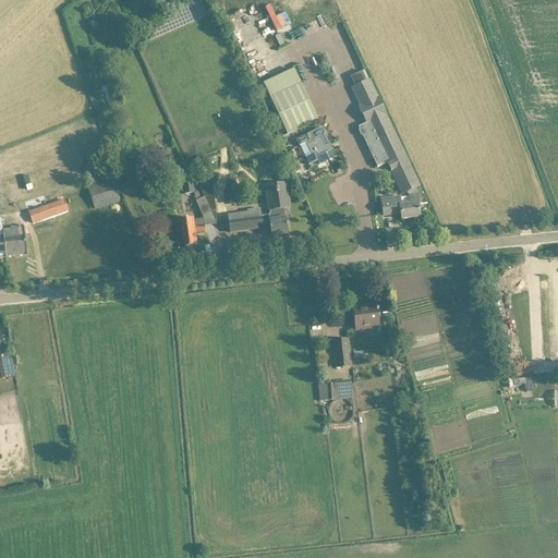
[(284,45),(280,35),(275,37),(279,47),(284,45)]
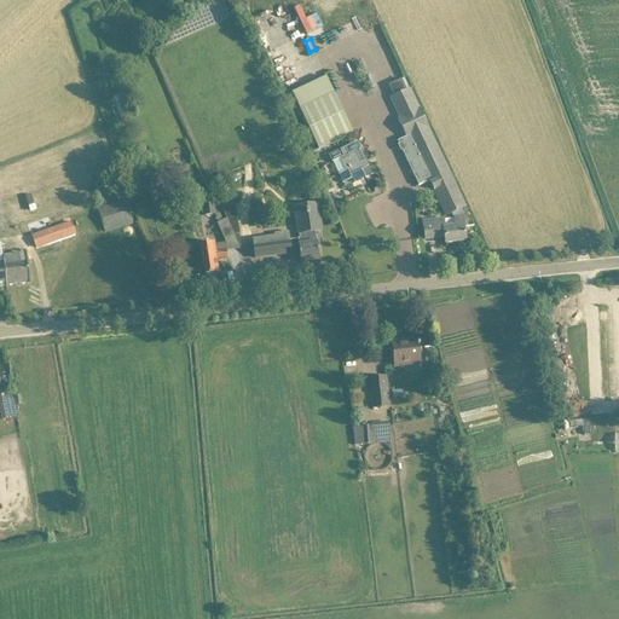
[(420,109),(410,90),(391,98),(400,119),(398,119),(406,137),(398,142),(418,185),(418,186),(427,183),(426,180),(429,179),(431,181),(434,190),(446,215),(451,213),(453,218),(455,218),(455,219),(443,220),(443,219),(423,221),(426,239),(445,237),(446,244),(466,242),(463,227),(474,226),(428,128),(428,127),(420,109)]
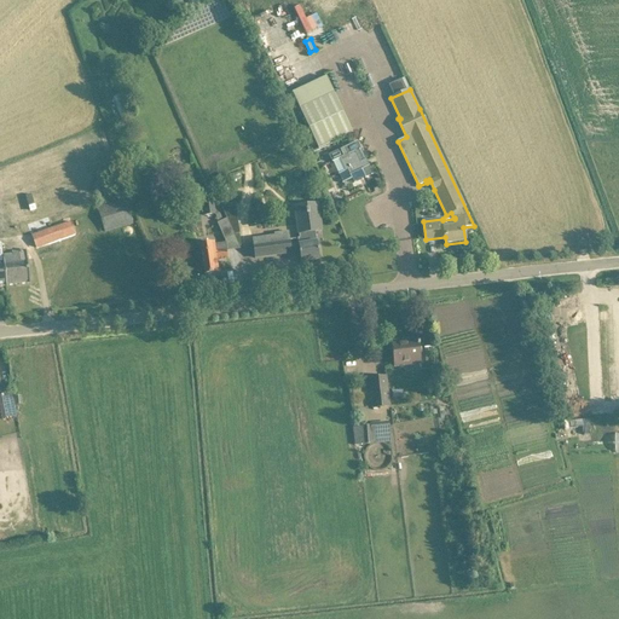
[(353,133),(334,92),(299,109),(318,149),(353,133)]
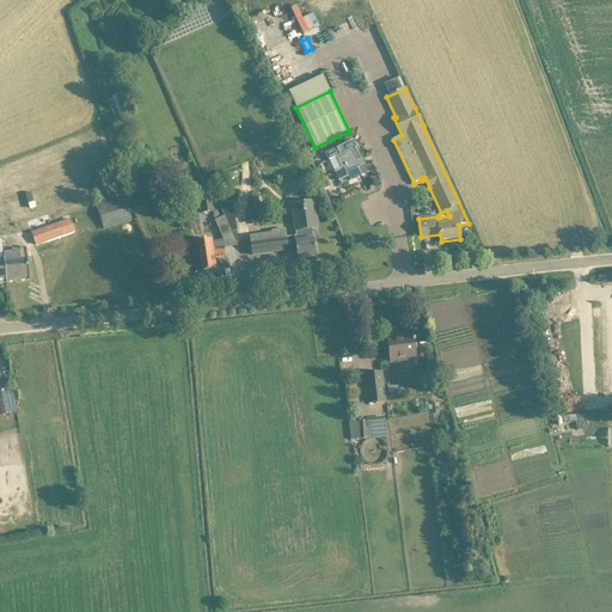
[(361,176),(368,172),(365,165),(365,164),(363,165),(361,160),(362,159),(356,147),(354,141),(342,146),(341,146),(336,148),(325,154),(329,161),(330,160),(336,172),(335,172),(335,173),(335,176),(337,181),(340,181),(347,177),(348,177),(350,182),(361,176)]
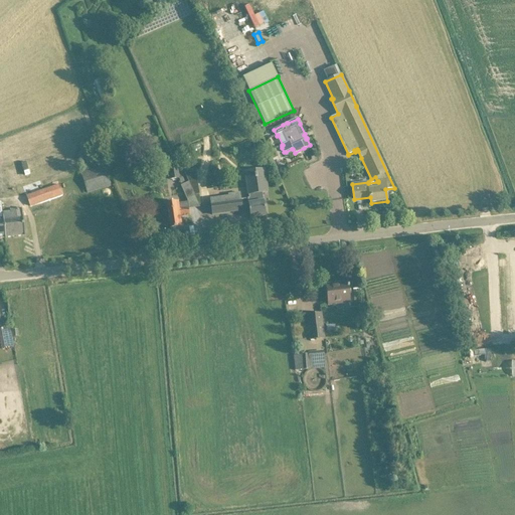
[(170,180),(179,178),(177,162),(167,164),(170,180)]
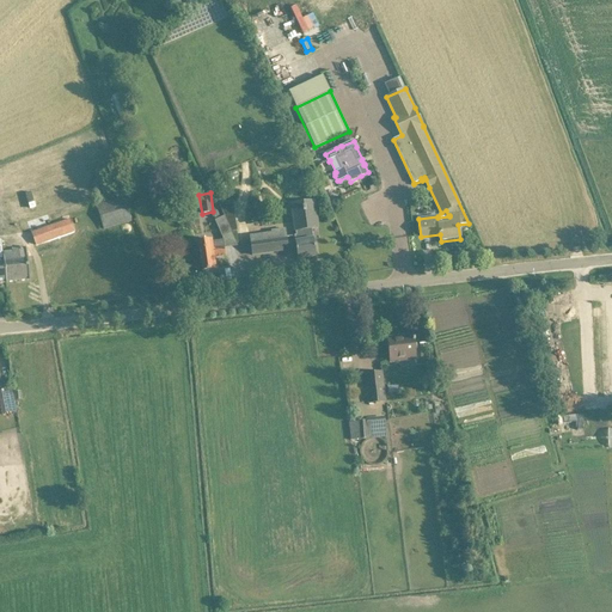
[(104,230),(132,221),(124,197),(97,206),(104,230)]
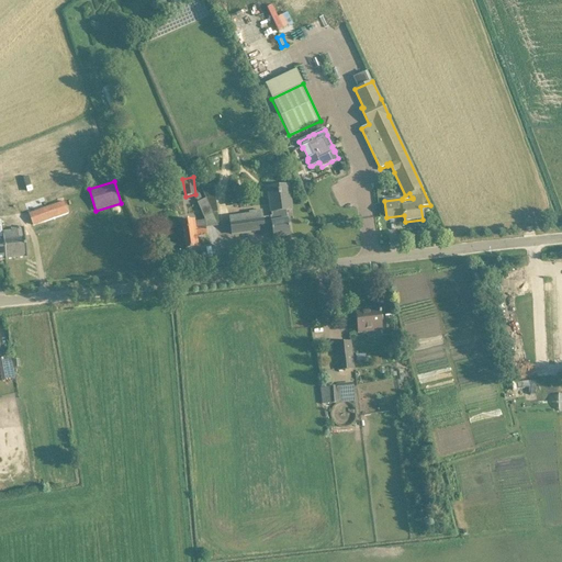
[(279,194),(269,195),(272,216),(270,216),(271,222),(273,238),(290,236),(288,220),(287,211),(292,210),(289,184),(278,187),(279,194)]
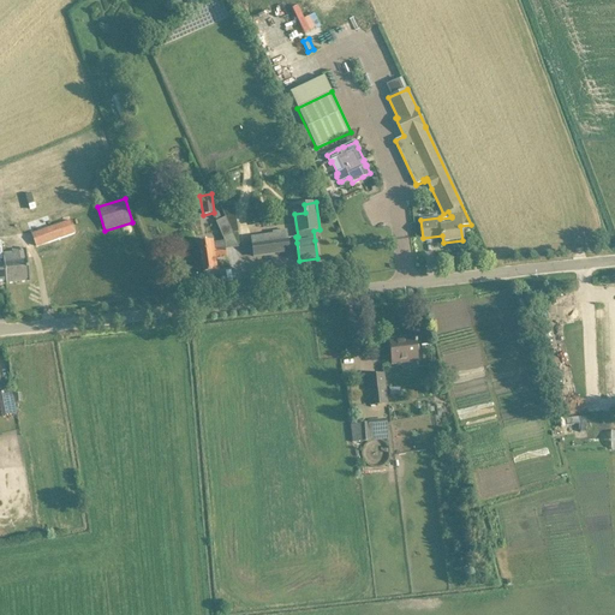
[(218,220),(215,221),(222,237),(224,237),(232,233),(227,221),(225,216),(221,218),(218,220)]
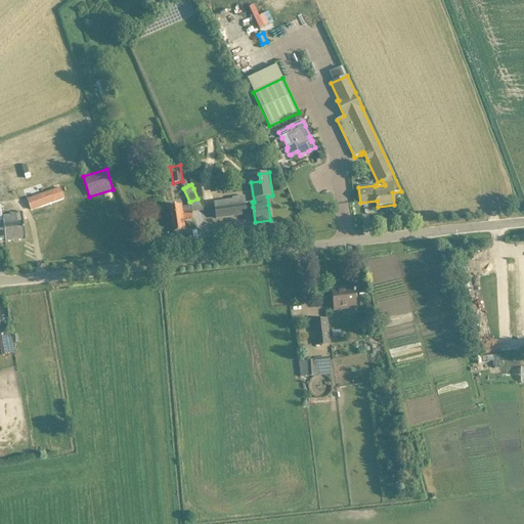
[(57,189),(33,198),(37,208),(61,199),(57,189)]
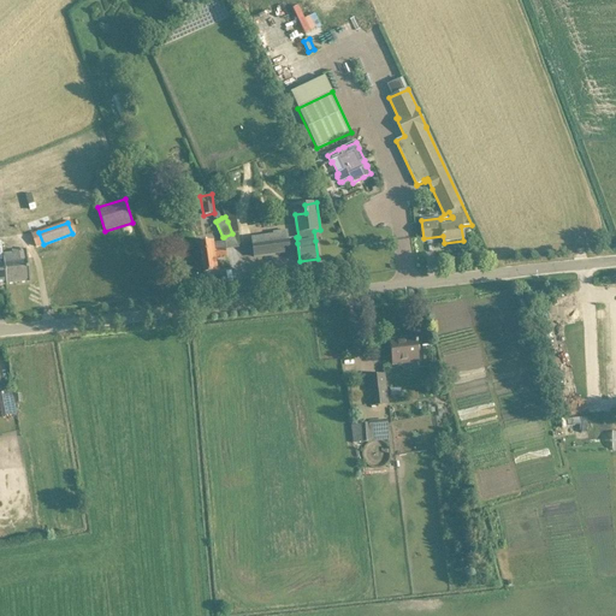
[(252,238),(254,258),(277,254),(274,236),(252,238)]
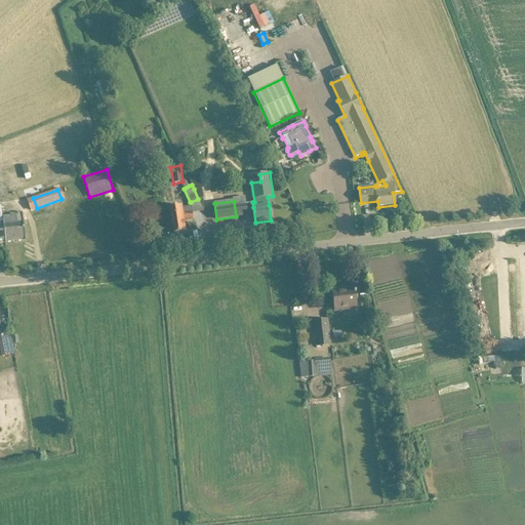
[(170,208),(172,224),(173,234),(185,232),(184,220),(194,219),(192,207),(182,208),(182,207),(170,208)]
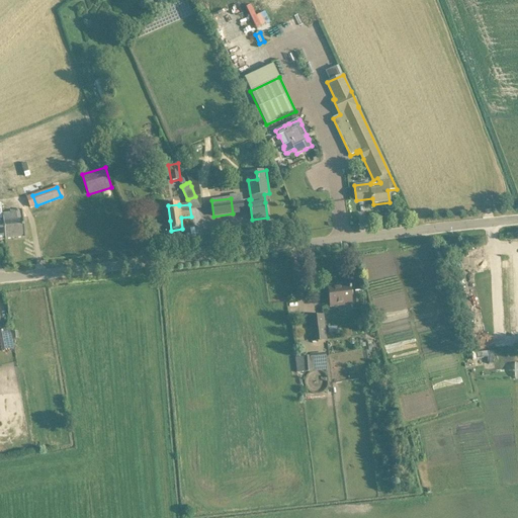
[(6,217),(3,218),(3,221),(5,240),(24,238),(22,210),(11,211),(12,220),(6,220),(6,217)]
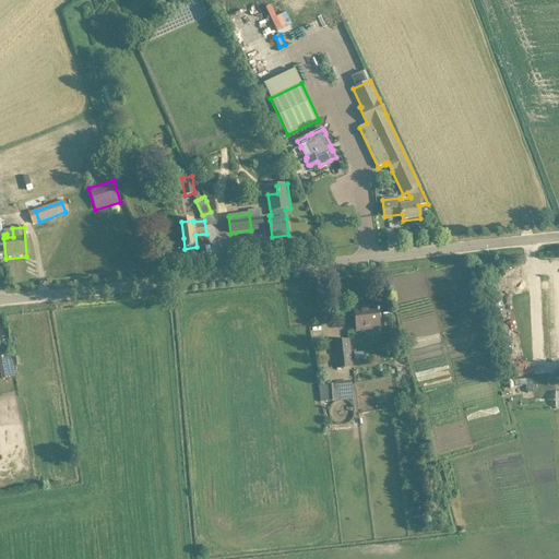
[(354,312),(357,331),(366,330),(366,328),(380,325),(378,312),(379,312),(379,310),(378,310),(377,307),(367,309),(367,310),(354,312)]
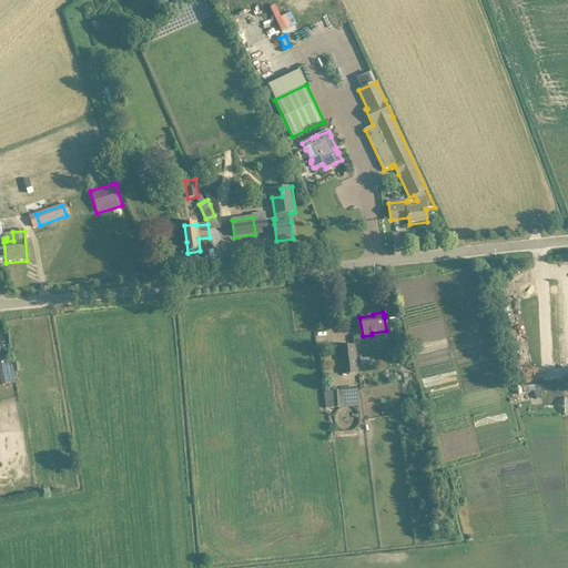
[(357,373),(355,346),(338,347),(342,374),(357,373)]
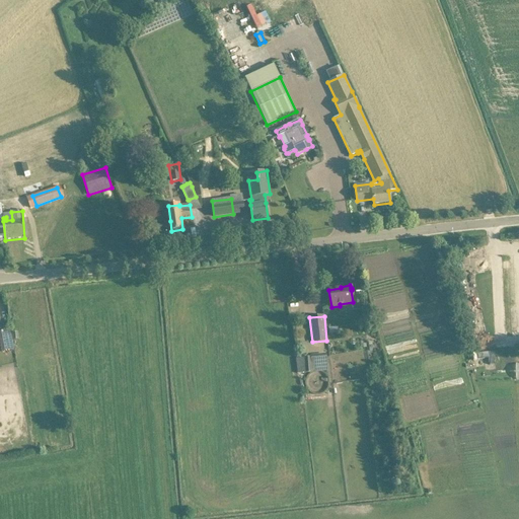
[(310,357),(304,358),(305,370),(305,373),(311,372),(326,371),(327,371),(326,362),(325,356),(310,357)]
